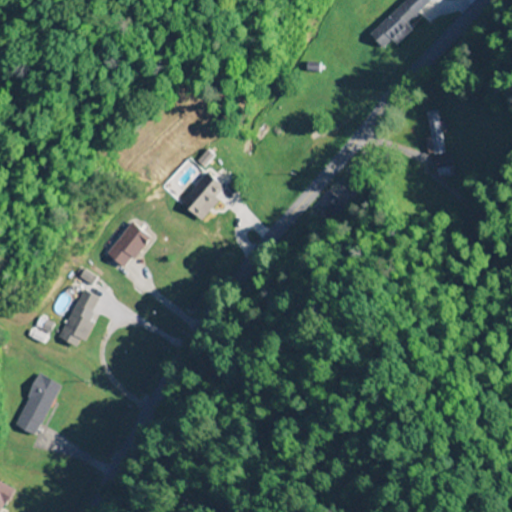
[(403,0),(373,33),(386,44),(389,40),(393,44),(431,3),(428,0),(403,0)]
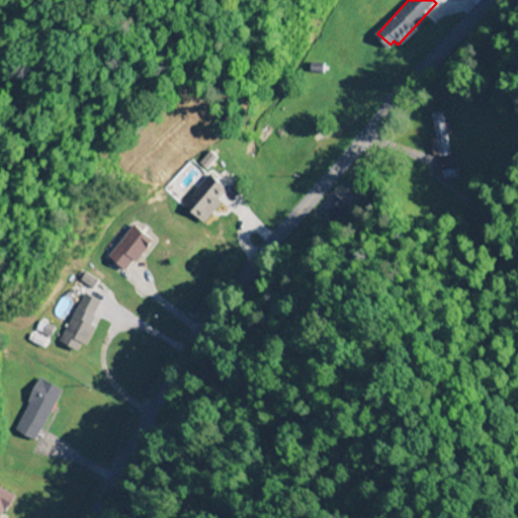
[(457,180),(455,156),(447,157),(443,112),(431,114),(437,182),(457,180)]
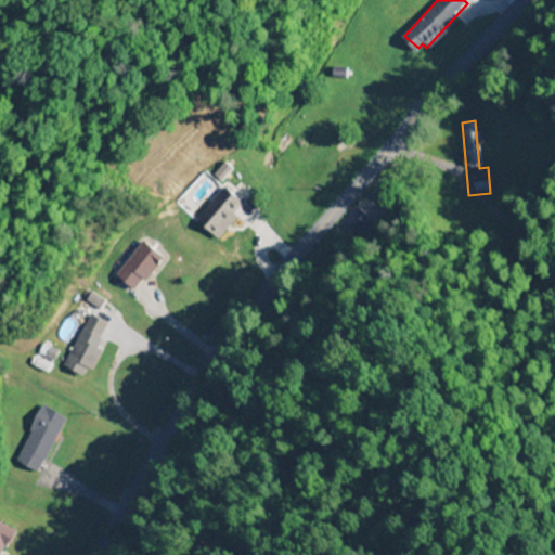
[(241,205),(221,186),(191,218),(214,241),(236,218),(232,213),(241,205)]
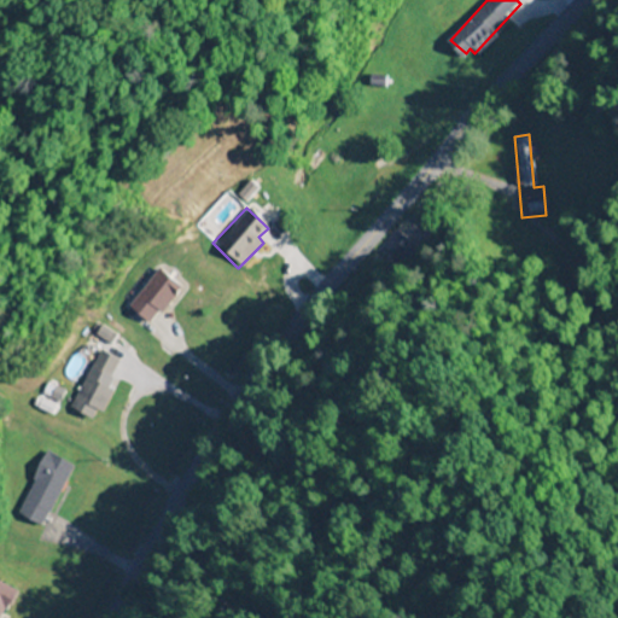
[(180,291),(158,270),(122,307),(144,327),(180,291)]
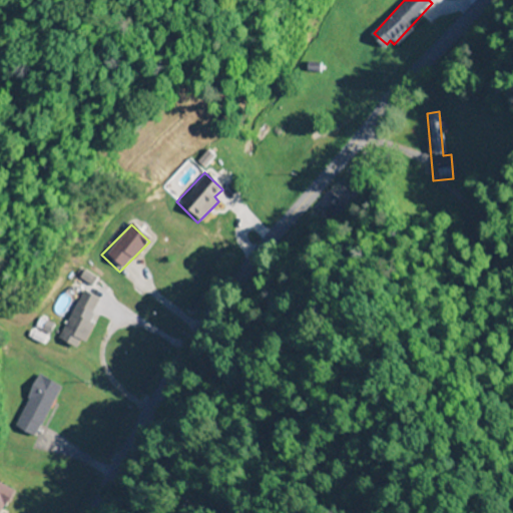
[(75,352),(98,302),(77,292),(55,342),(75,352)]
